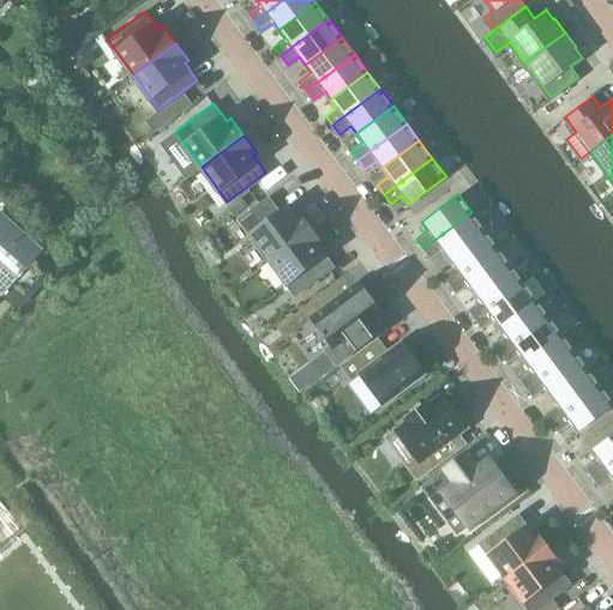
[(280,211),(269,195),(239,217),(270,259),(312,228),(299,210),(295,213),(289,205),(280,211)]
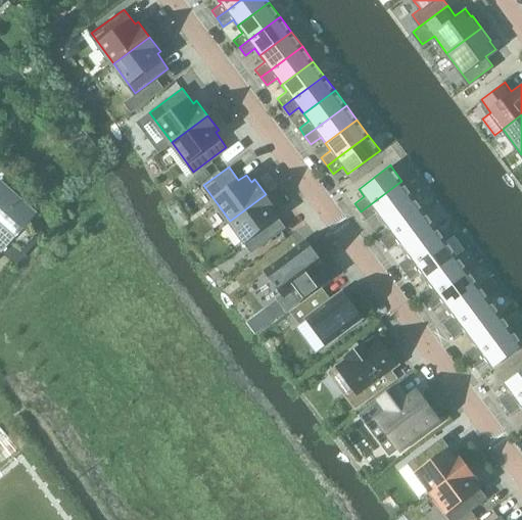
[(0,178),(0,246),(12,258),(39,229),(29,220),(37,211),(0,179),(0,178)]
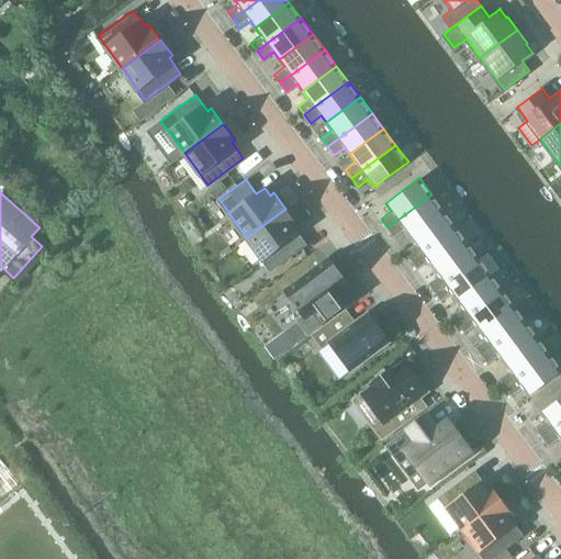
[(410,235),(444,210),(432,194),(388,227),(394,236),(404,228),(410,235)]
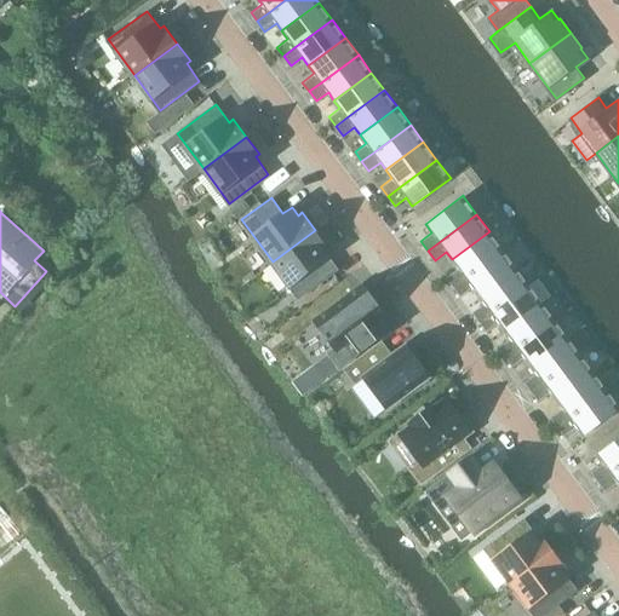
[(328,247),(315,230),(273,262),(298,297),(337,268),(324,251),(328,247)]
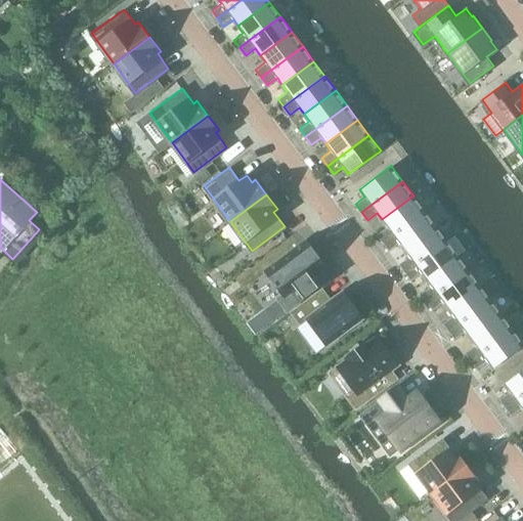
[(425,211),(413,196),(382,219),(387,226),(377,233),(383,242),(425,211)]
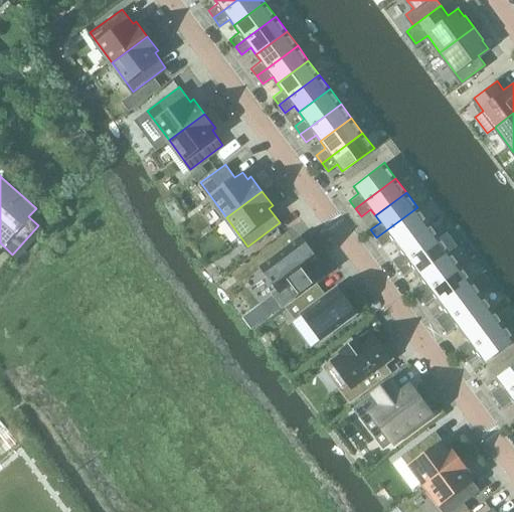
[(427,221),(417,207),(376,237),(382,245),(392,238),(396,244),(427,221)]
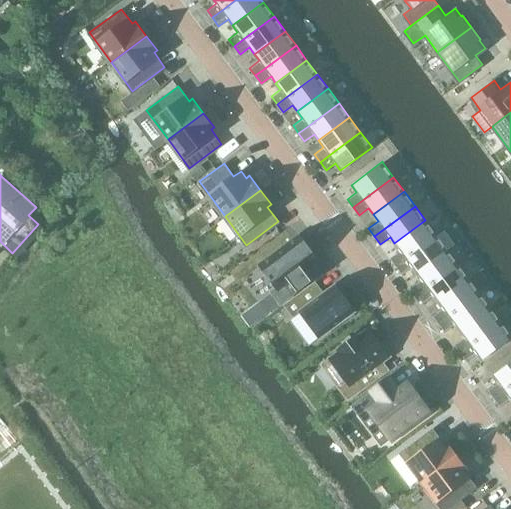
[(436,234),(425,220),(394,243),(399,250),(390,257),(396,264),(436,234)]
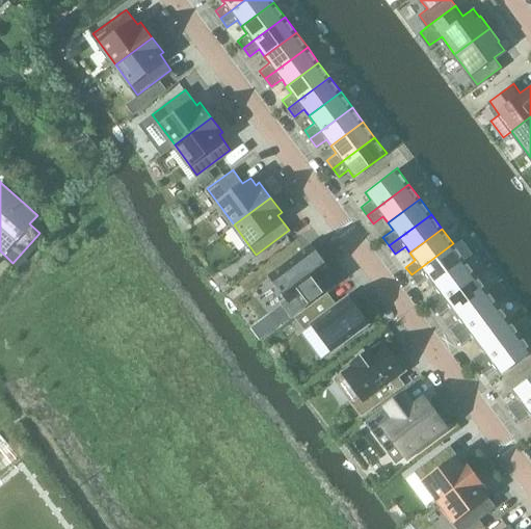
[(285,303),(292,313),(327,287),(320,278),(329,269),(311,243),(270,273),(290,299),(285,303)]
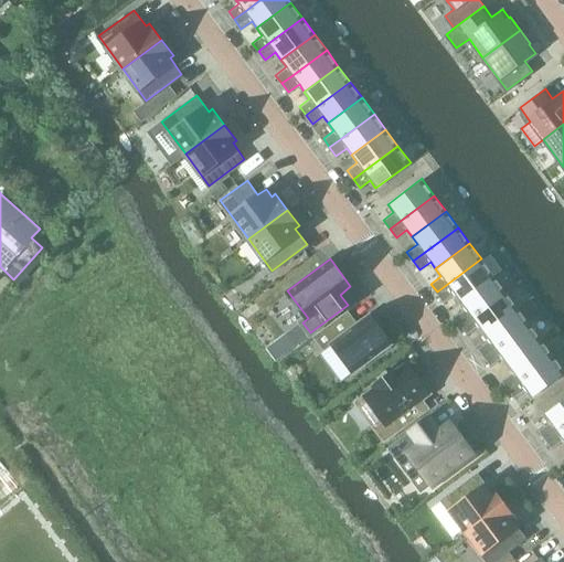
[(459,300),(493,275),(481,258),(437,292),(444,300),(454,293),(459,300)]
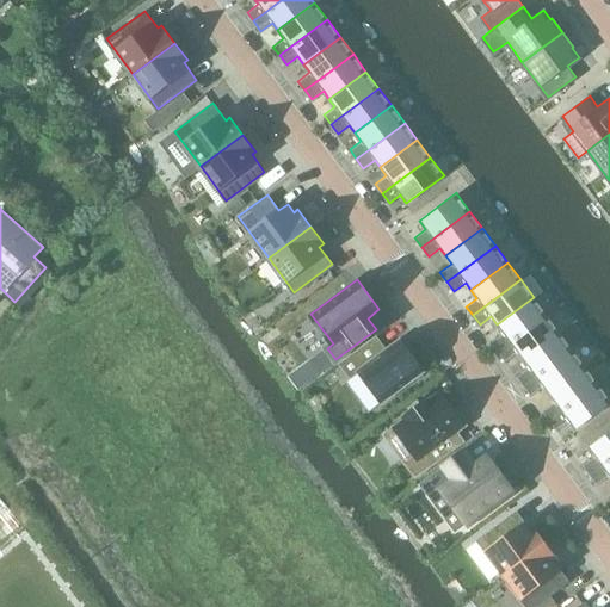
[(547,314),(534,297),(497,324),(503,332),(491,340),(498,350),(547,314)]
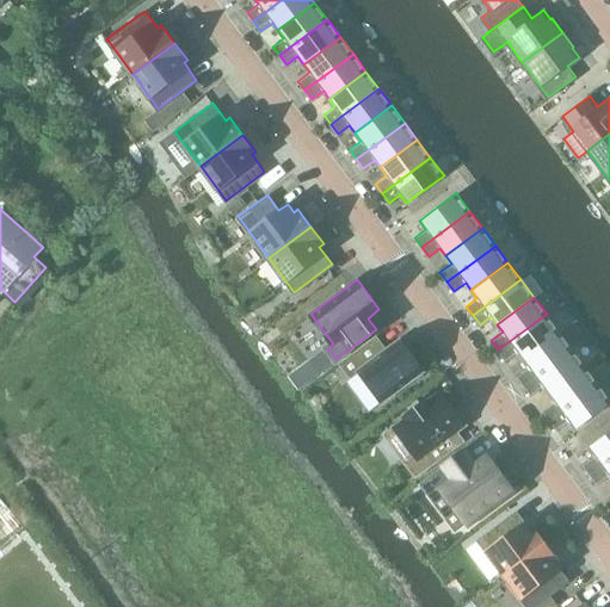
[(559,332),(547,314),(498,350),(505,359),(517,351),(522,359),(559,332)]
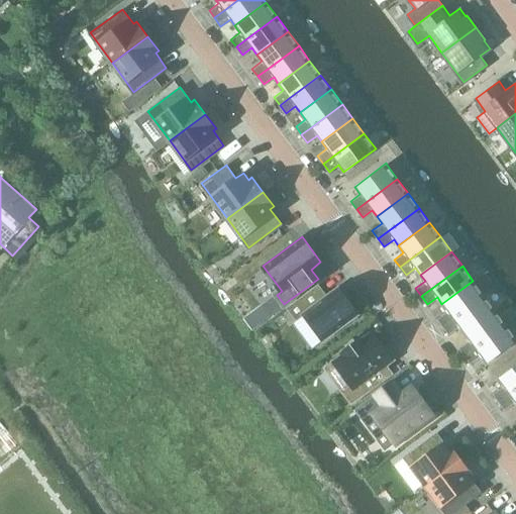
[(484,295),(473,281),(441,304),(446,310),(437,317),(443,325),(484,295)]
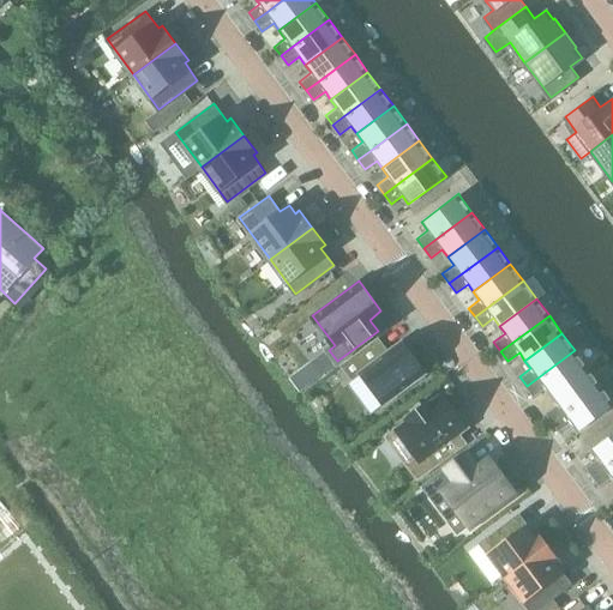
[(389,350),(378,336),(341,363),(352,379),(361,373),(383,403),(426,372),(402,339),(389,350)]
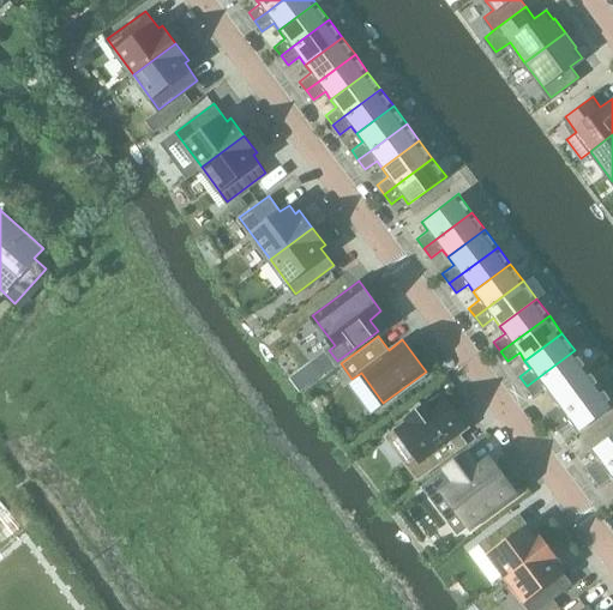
[(588,368),(575,350),(527,386),(534,396),(545,387),(551,396),(588,368)]
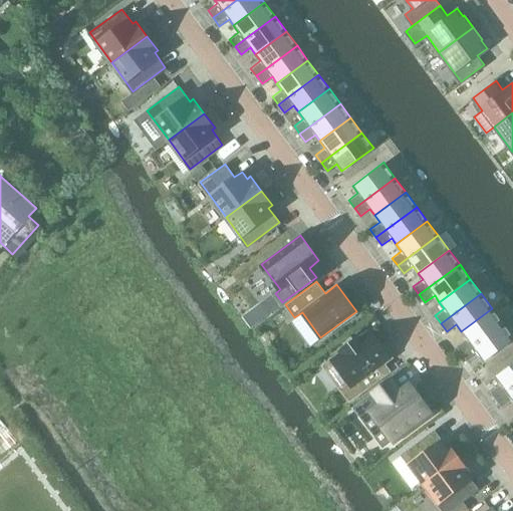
[(503,322),(492,308),(461,331),(466,337),(456,344),(462,352),(503,322)]
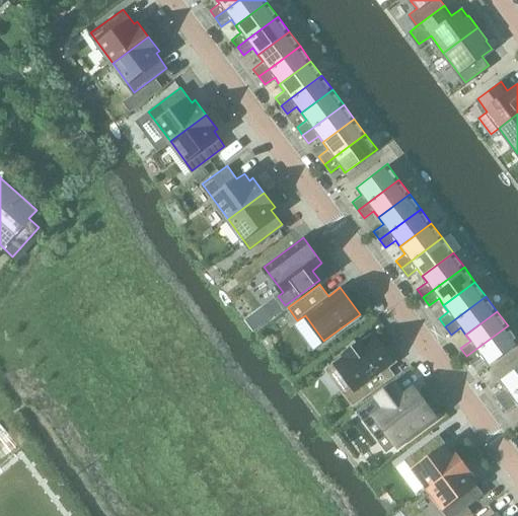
[(517,339),(508,325),(466,356),(472,364),(482,357),(487,363),(486,363),(488,364),(517,342),(517,339)]
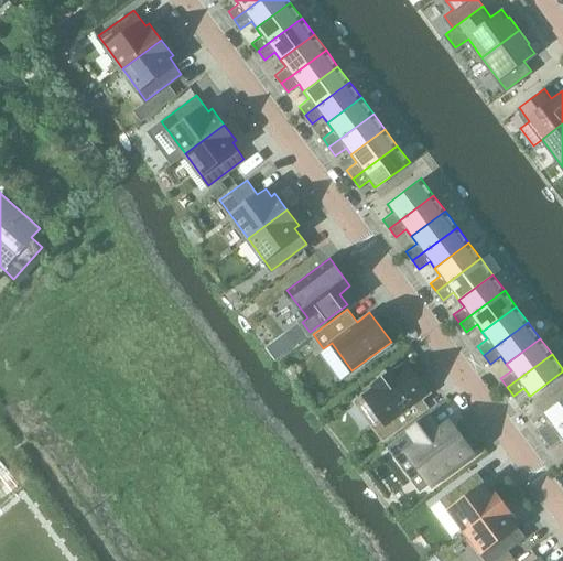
[(429,392),(405,362),(396,368),(394,367),(372,385),(374,386),(364,394),(379,414),(370,421),(383,439),(428,406),(421,397),(429,392)]
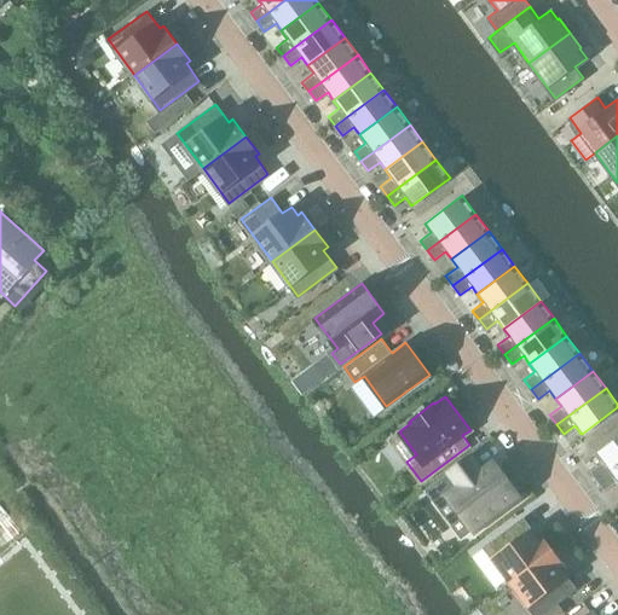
[(617,435),(595,453),(596,454),(602,462),(590,470),(598,480),(617,464),(617,435)]
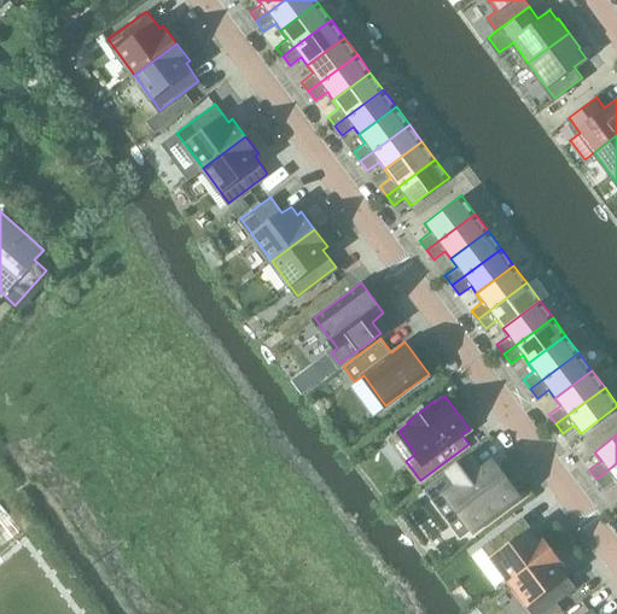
[(469,455),(424,487),(436,504),(447,495),(472,528),(519,493),(493,458),(479,469),(469,455)]
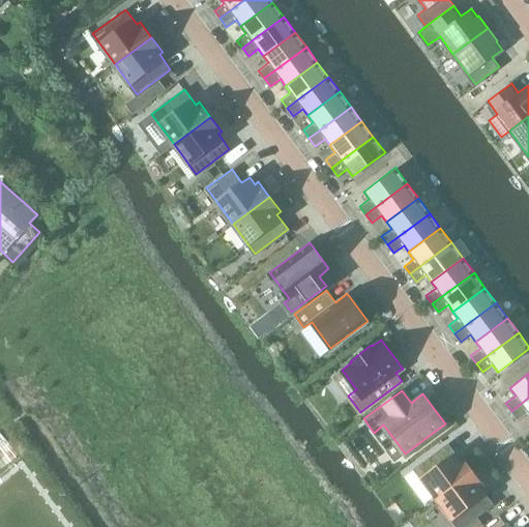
[(528,398),(511,411),(518,419),(527,412),(528,414),(528,398)]
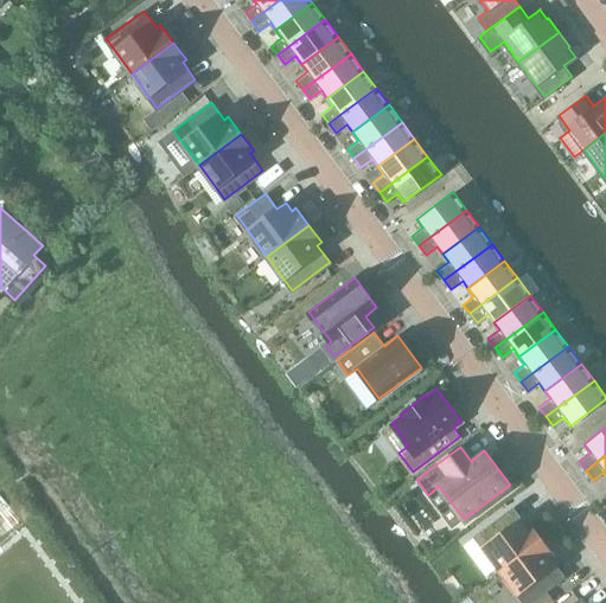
[(512,507),(474,536),(501,570),(542,539),(529,521),(525,525),(512,507)]
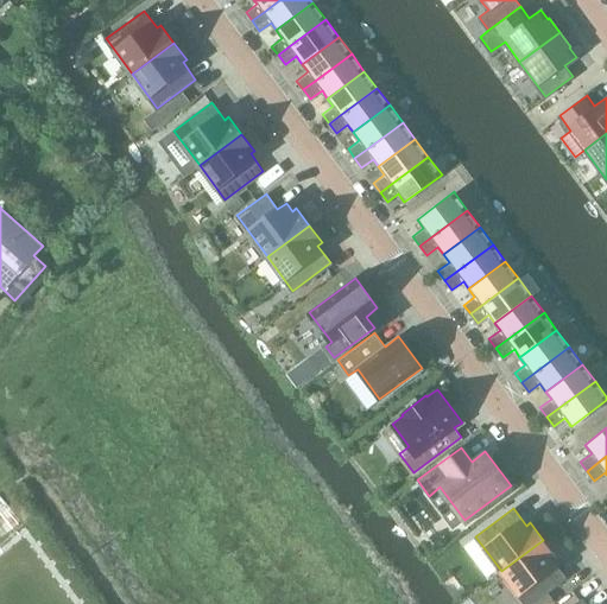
[(501,571),(525,603),(528,603),(566,577),(552,559),(556,557),(543,540),(501,571)]
